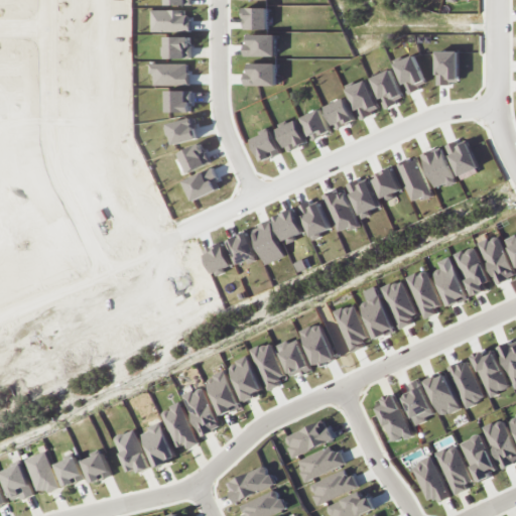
[(496,284),(515,275),(515,274),(499,235),(479,243),(496,284)]
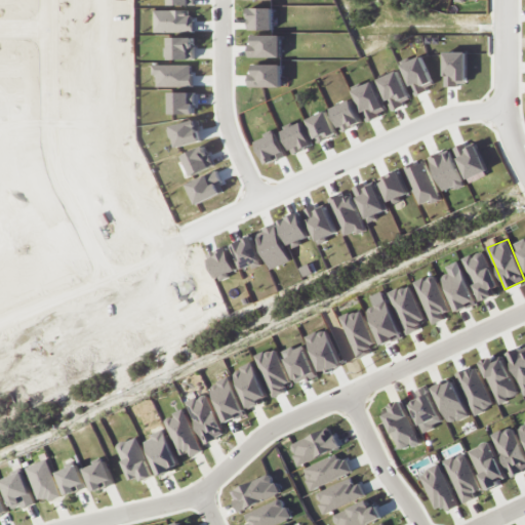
[(498,286),(483,250),(462,259),(481,301),(493,295),(490,289),(498,286)]
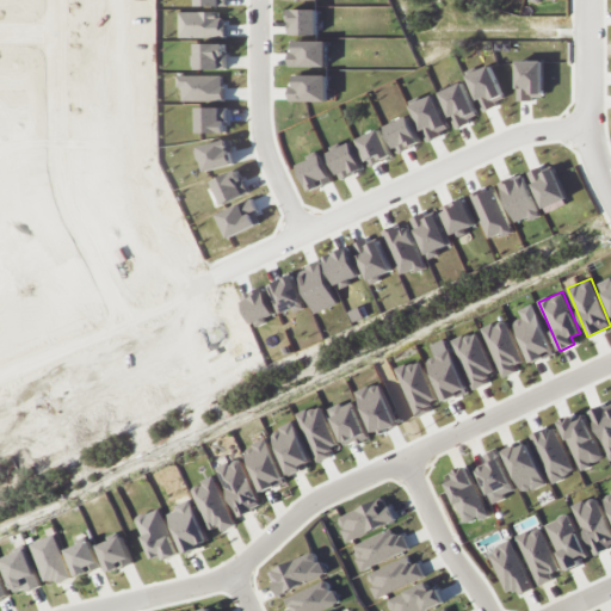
[(512,321),(531,364),(555,353),(532,303),(518,309),(522,318),(512,321)]
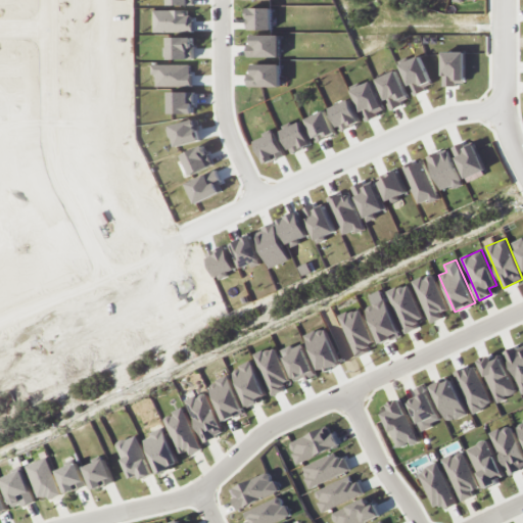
[(440,313),(446,311),(433,273),(413,280),(428,323),(442,318),(440,313)]
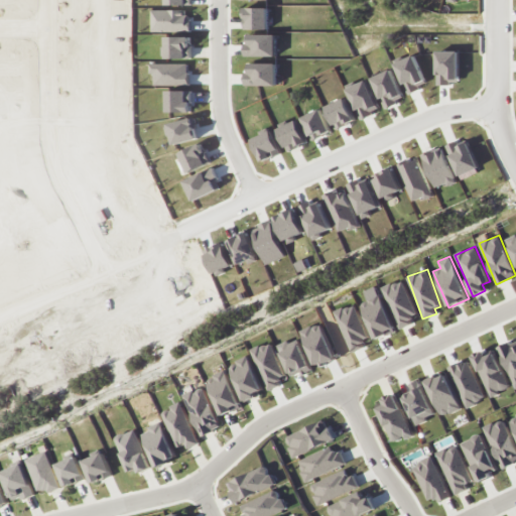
[(416,314),(402,279),(382,287),(399,329),(412,323),(410,316),(416,314)]
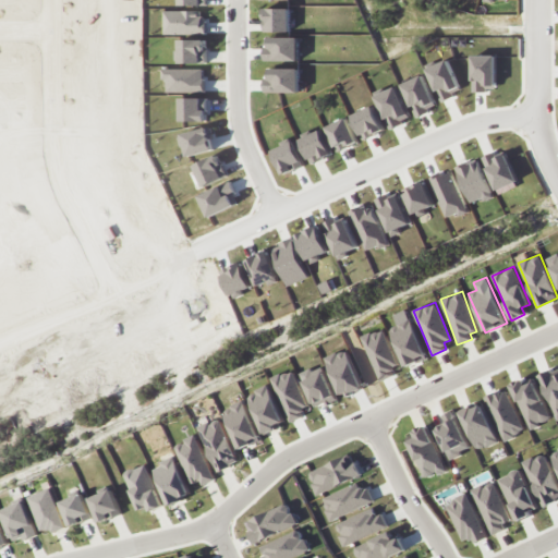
[(405,367),(427,359),(410,318),(389,327),(405,367)]
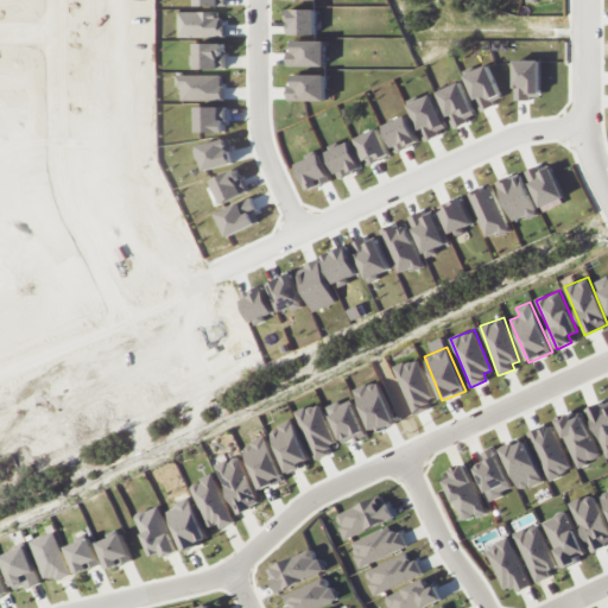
[(394,368),(416,415),(430,409),(426,401),(436,397),(417,358),(394,368)]
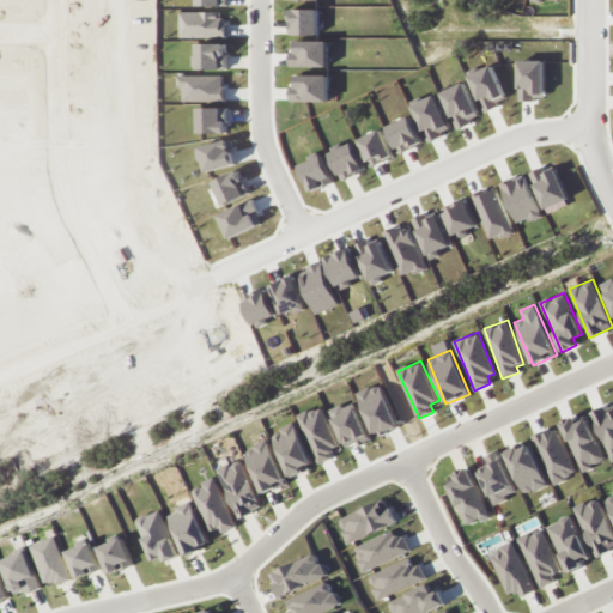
[(398,428),(382,383),(358,392),(374,436),(398,428)]
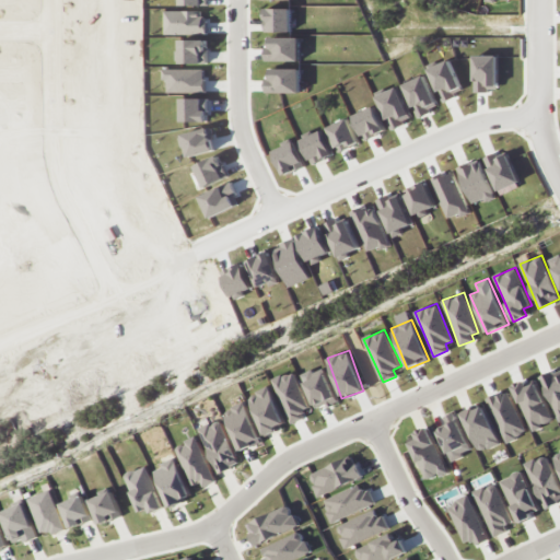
[(339,401),(324,366),(302,376),(316,408),(326,404),(327,407),(339,401)]
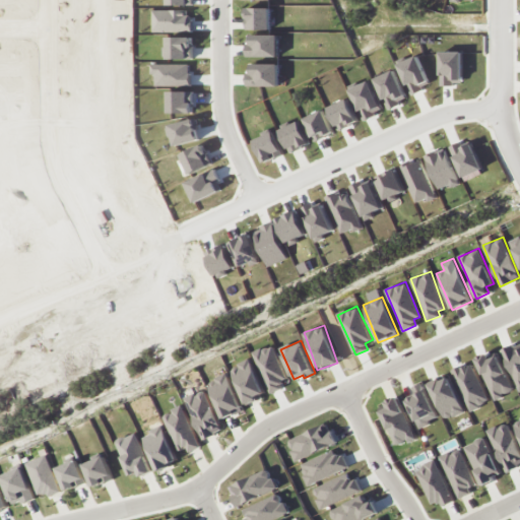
[(519,390),(519,341),(502,350),(519,390)]
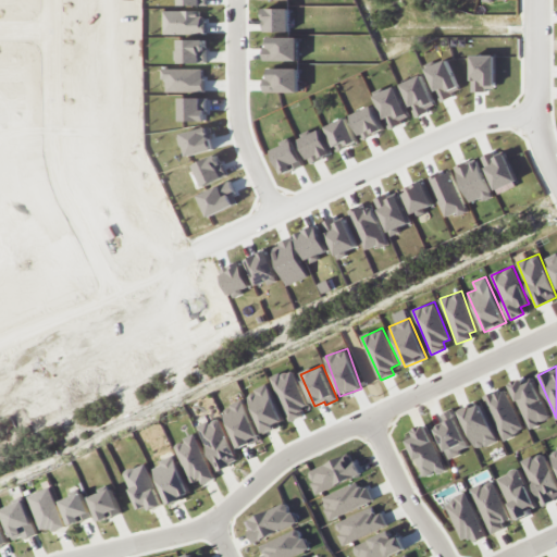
[(272,376),(288,421),(304,416),(301,408),(307,406),(293,369),(272,376)]
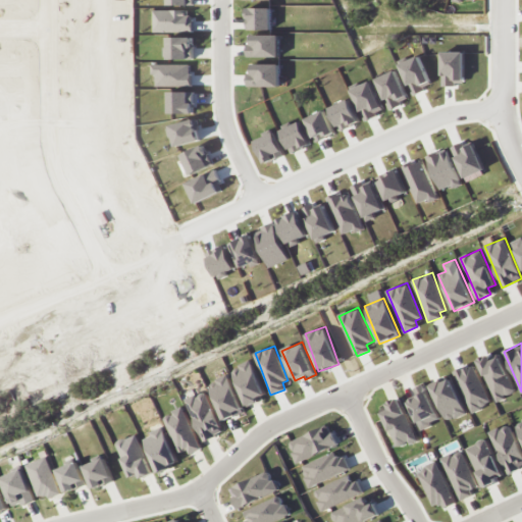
[(478,359),(496,401),(516,393),(500,355),(492,358),(490,354),(478,359)]
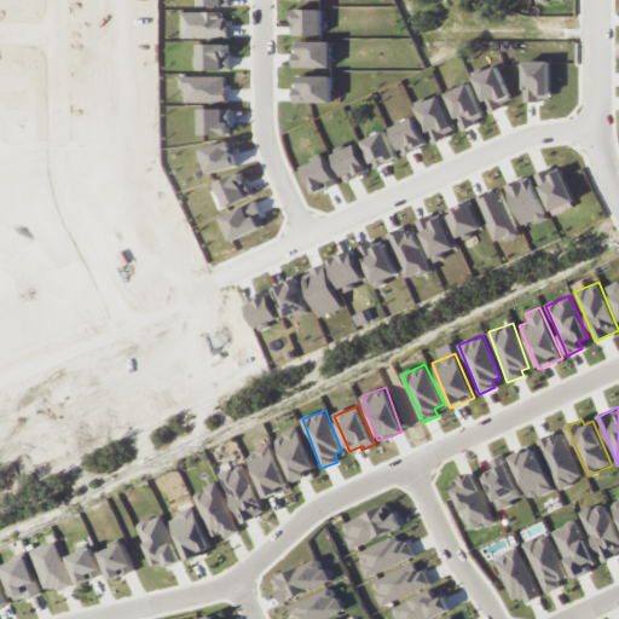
[(316,470),(298,427),(273,438),(293,480),(316,470)]
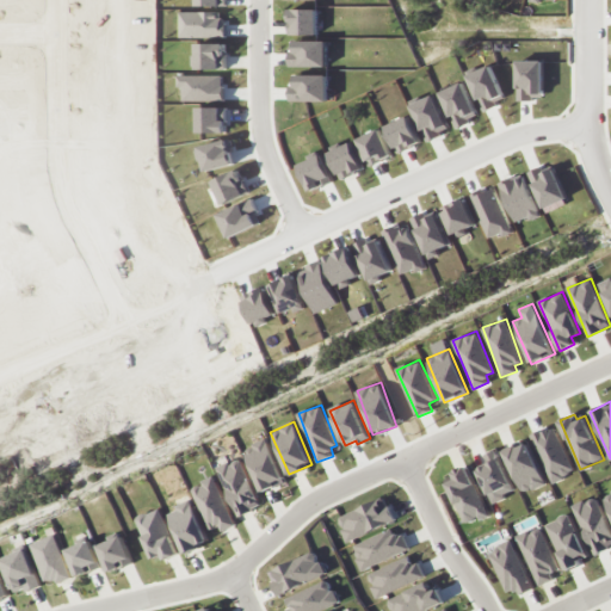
[(532,434),(551,482),(575,473),(555,425),(532,434)]
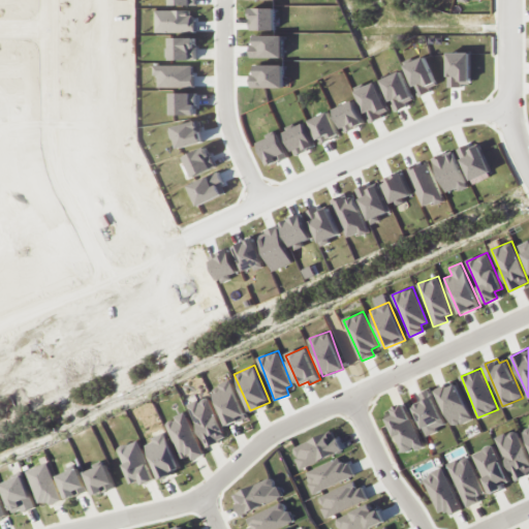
[(226,426),(247,417),(230,379),(210,389),(226,426)]
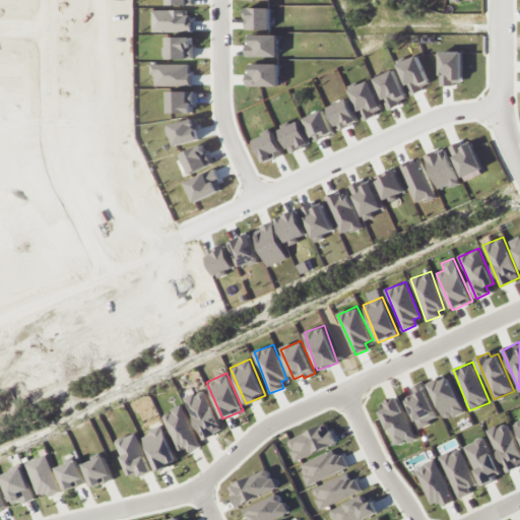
[(465,411),(449,375),(429,384),(445,420),(465,411)]
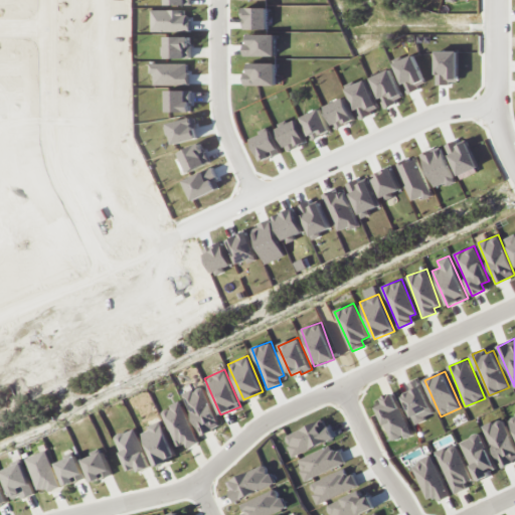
[(414,423),(434,414),(418,378),(409,382),(412,390),(401,395),(414,423)]
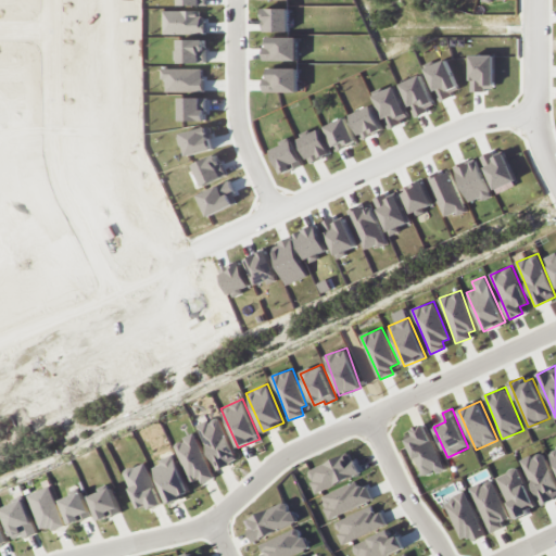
[(197,426),(217,470),(239,460),(218,416),(197,426)]
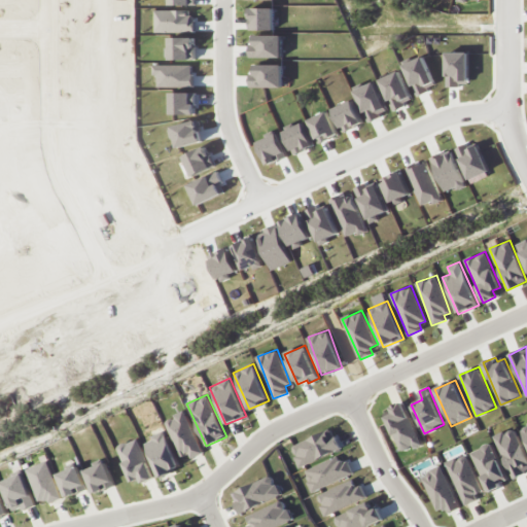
[(390,407),(393,413),(386,416),(401,452),(421,444),(403,401),(390,407)]
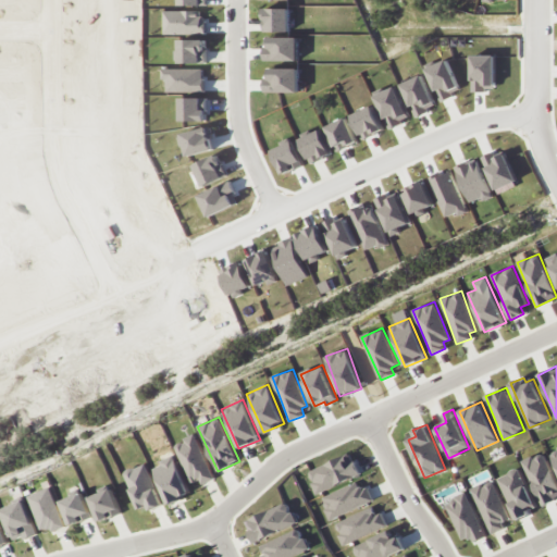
[(202,484),(215,479),(196,434),(174,444),(192,483),(200,479),(202,484)]
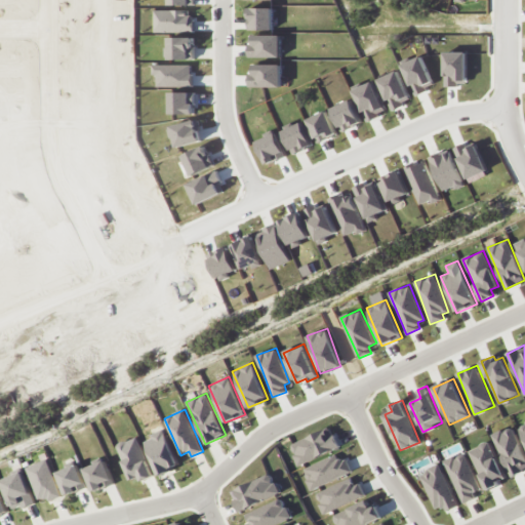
[(524,469),(524,454),(513,426),(492,435),(510,476),(524,469)]
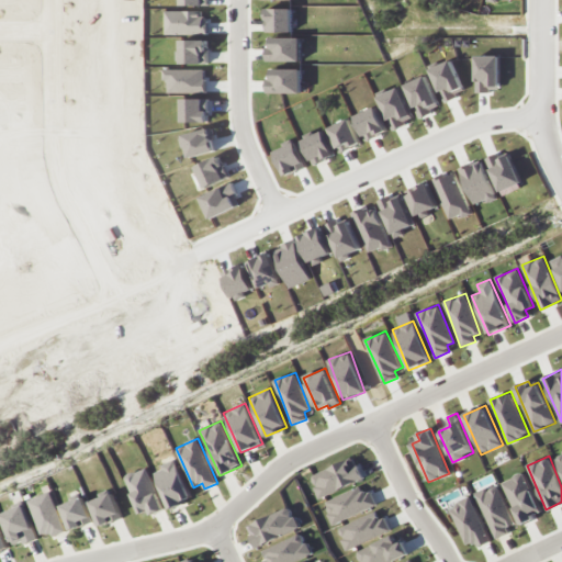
[(363,480),(353,457),(310,475),(319,497),(363,480)]
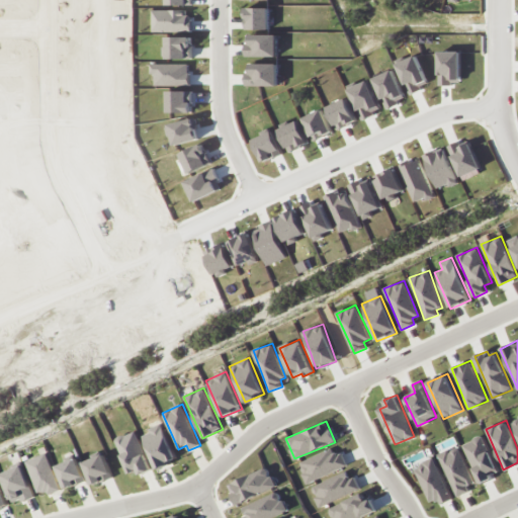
[(143,432),(156,468),(176,461),(163,425),(143,432)]
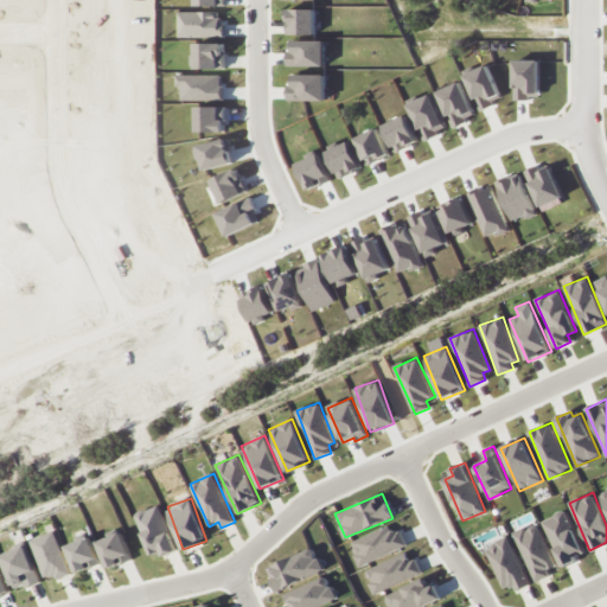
[(154,558),(178,548),(158,504),(134,515),(154,558)]
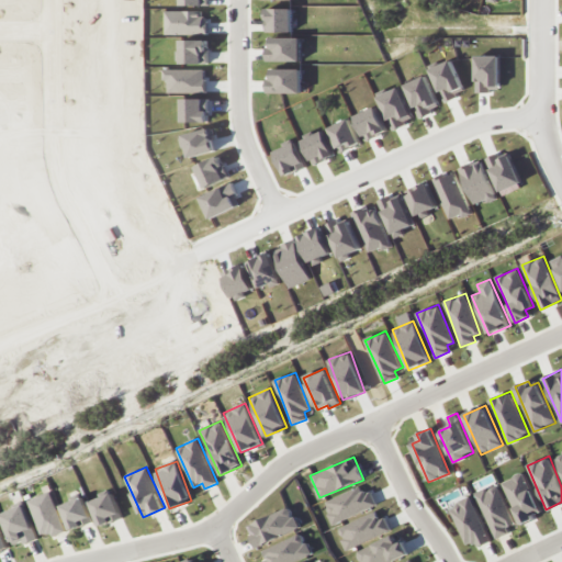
[(540,509),(524,472),(503,482),(521,525),(535,519),(532,513),(540,509)]
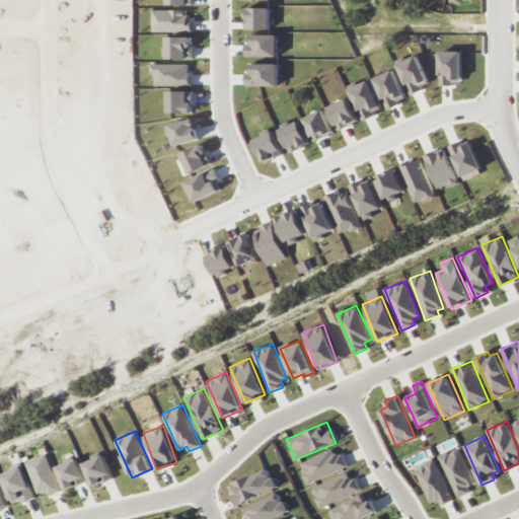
[(475,484),(459,447),(440,455),(457,498),(470,492),(468,487),(475,484)]
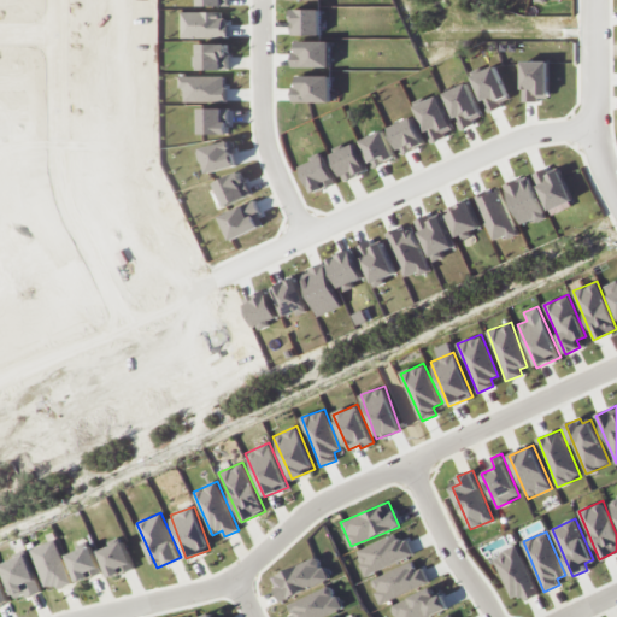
[(407,538),(398,540),(397,535),(356,550),(364,574),(413,557),(407,538)]
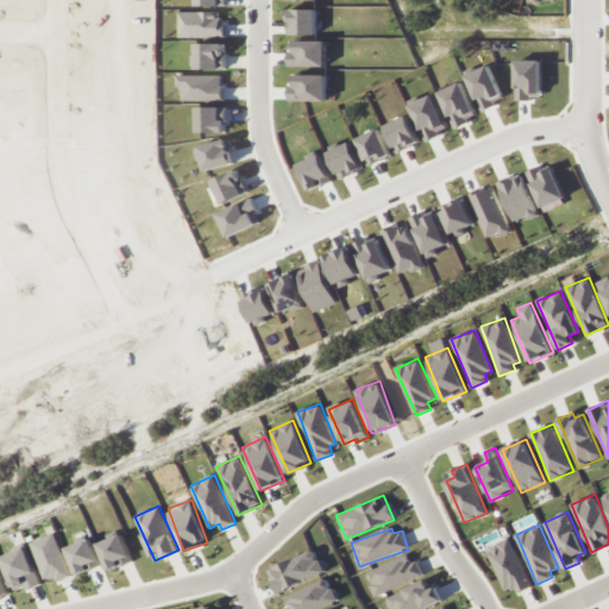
[(44,579),(56,576),(57,579),(70,575),(54,532),(30,541),(44,579)]
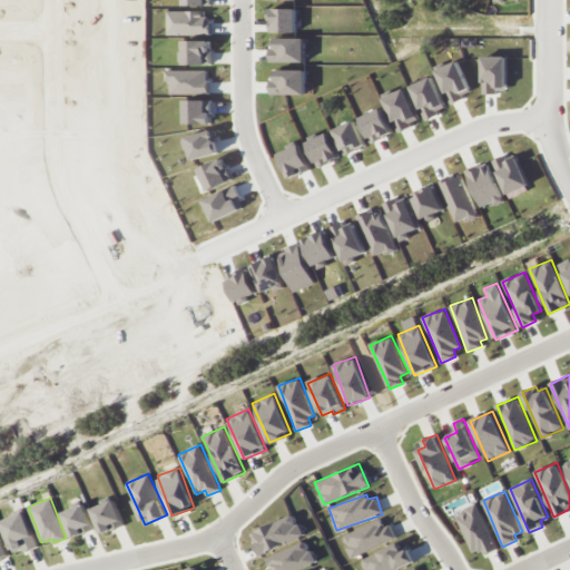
[(91,509),(104,534),(125,524),(114,499),(91,509)]
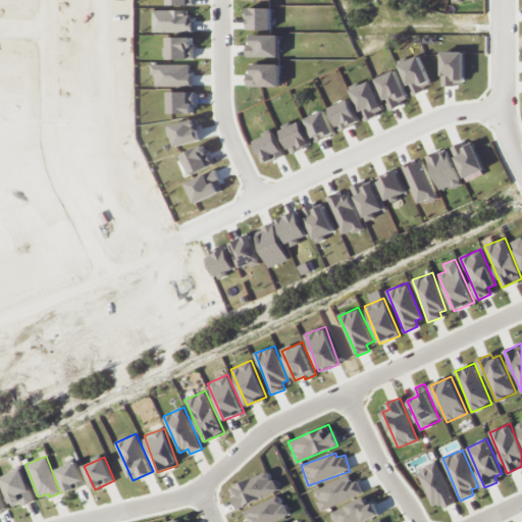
[(87,484),(77,461),(56,469),(65,492),(87,484)]
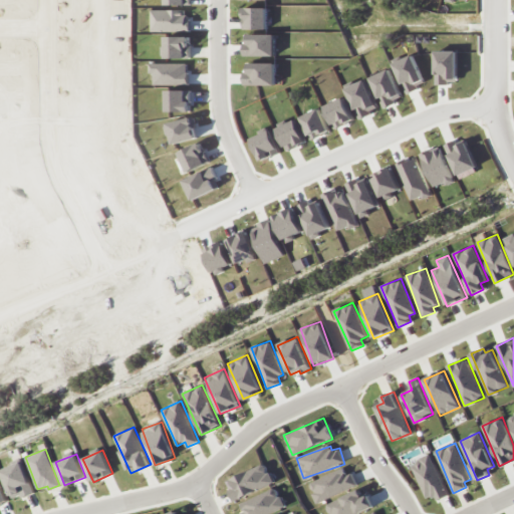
[(413,461),(425,498),(435,495),(437,499),(447,496),(434,454),(413,461)]
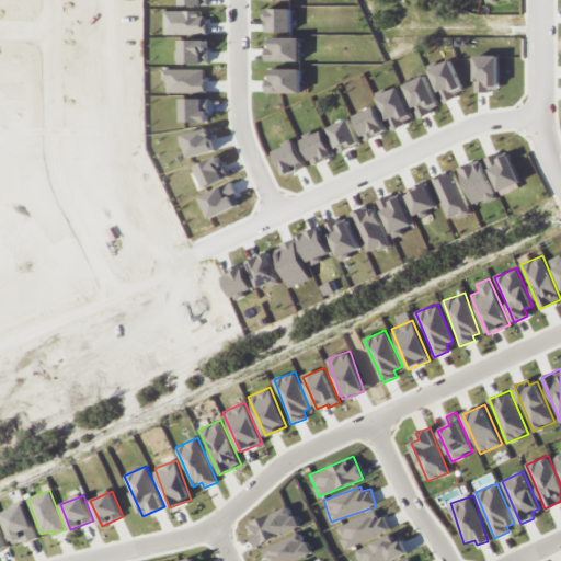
[(35,538),(25,504),(2,511),(12,545),(35,538)]
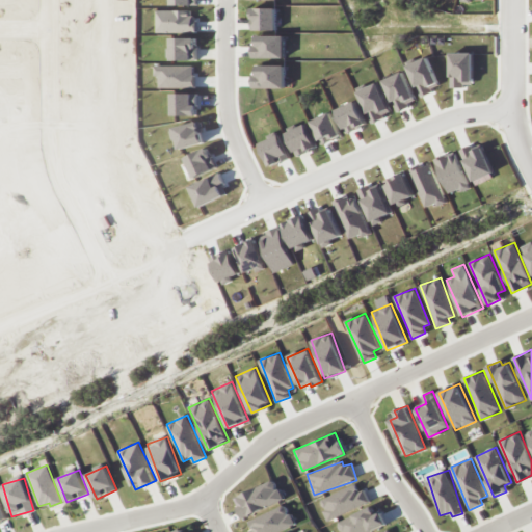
[(234,497),(242,517),(284,500),(275,479),(234,497)]
